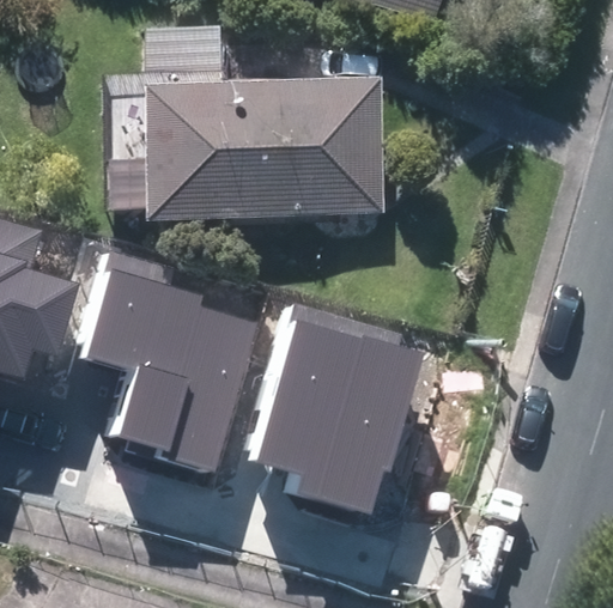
[(375,0),(438,22),(444,0),(375,0)]
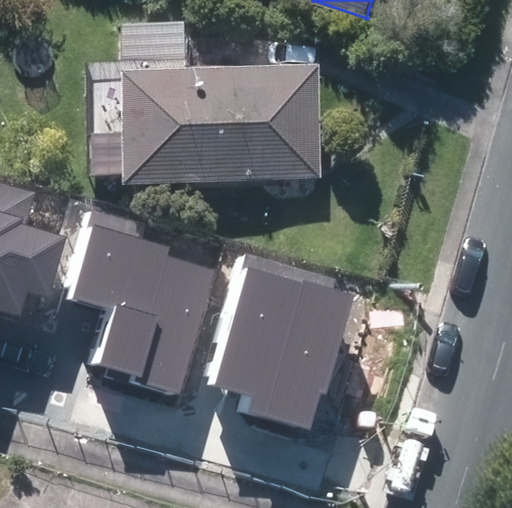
[(132,65),(133,175),(324,174),(323,64),(132,65)]
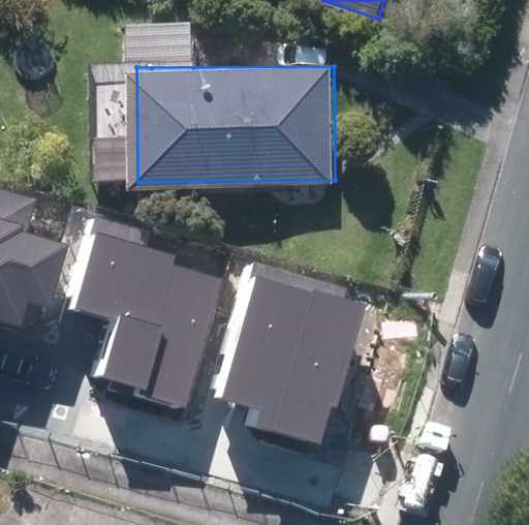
[(0,323),(20,330),(27,307),(49,313),(67,250),(21,236),(30,203),(0,193),(0,323)]
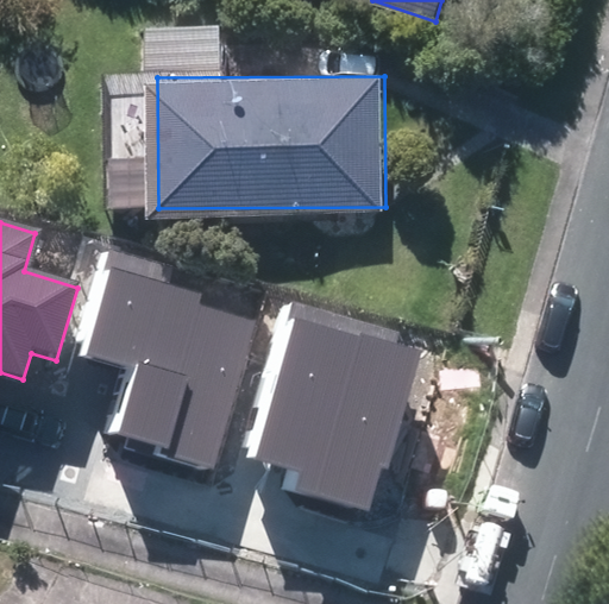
[(203,303),(108,275),(85,356),(138,371),(115,446),(208,473),(252,327),(201,312),(203,303)]
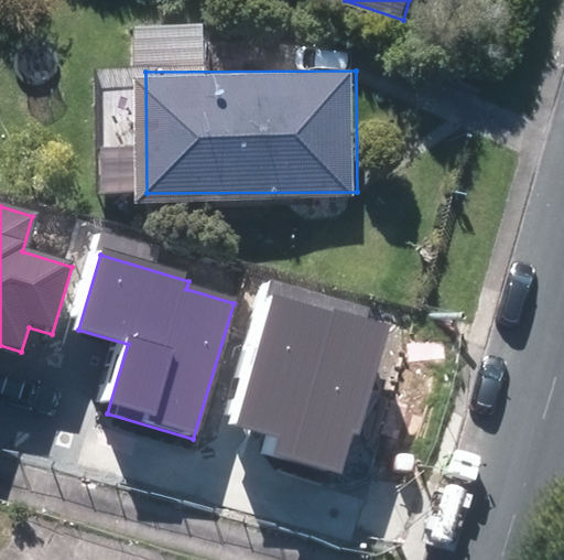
[(365,318),(269,289),(228,424),(275,439),(270,456),(345,478),(389,332),(364,324),(365,318)]
